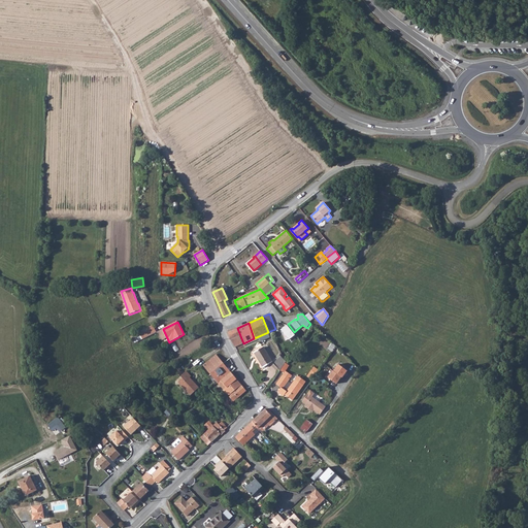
[(138,332),(142,339),(156,332),(153,325),(138,332)]
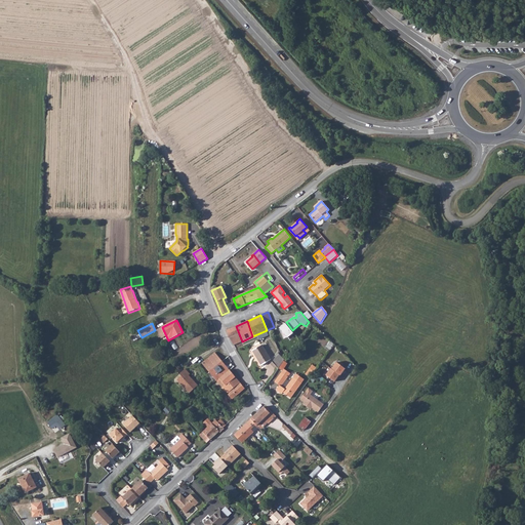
[(293,333),(285,323),(283,325),(279,326),(280,328),(279,328),(283,332),(281,333),(284,338),(287,337),(287,338),(293,333)]
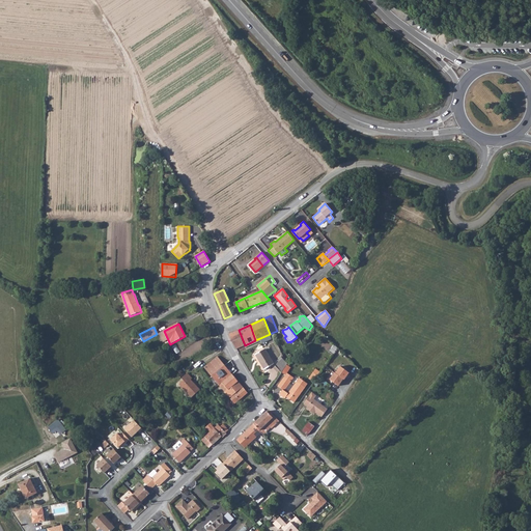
[(227,335),(231,343),(234,350),(245,345),(239,330),(227,335)]
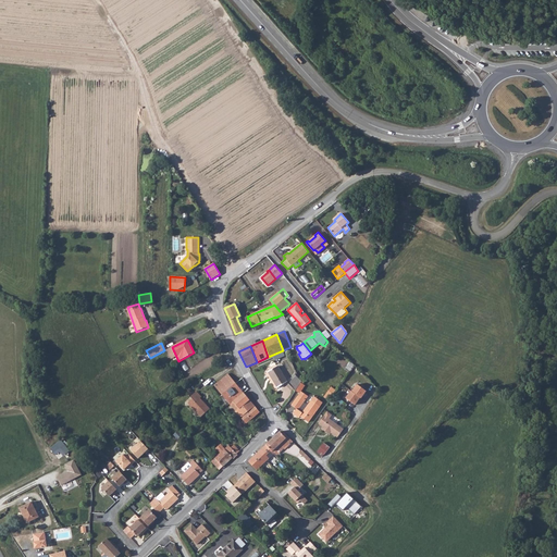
[(268,372),(277,387),(287,382),(279,367),(268,372)]
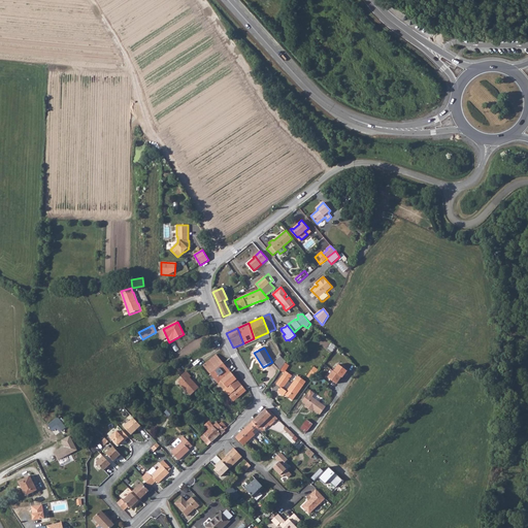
[(340,350),(334,357),(341,363),(348,357),(340,350)]
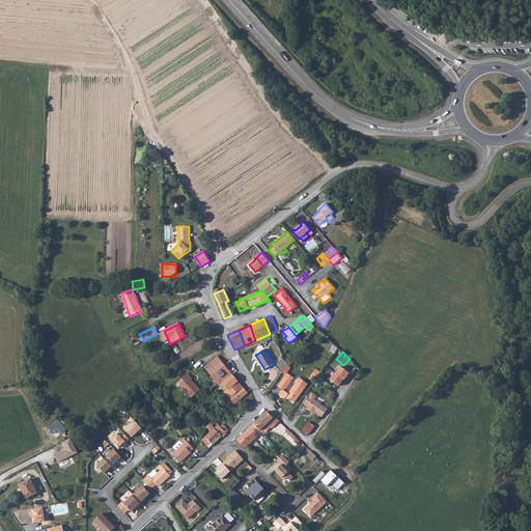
[(203,367),(211,376),(224,365),(217,356),(203,367)]
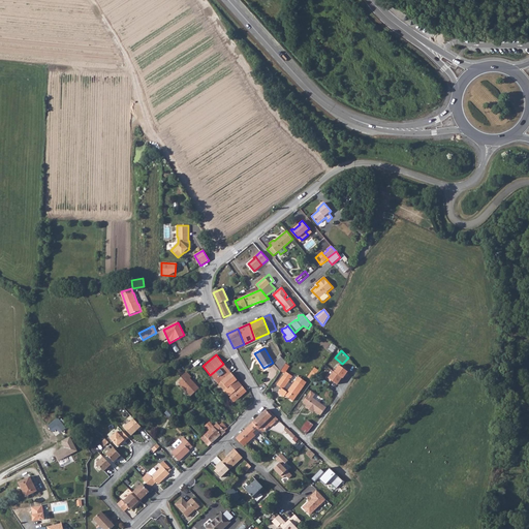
[(274,365),(278,369),(280,371),(286,362),(281,356),(274,365)]
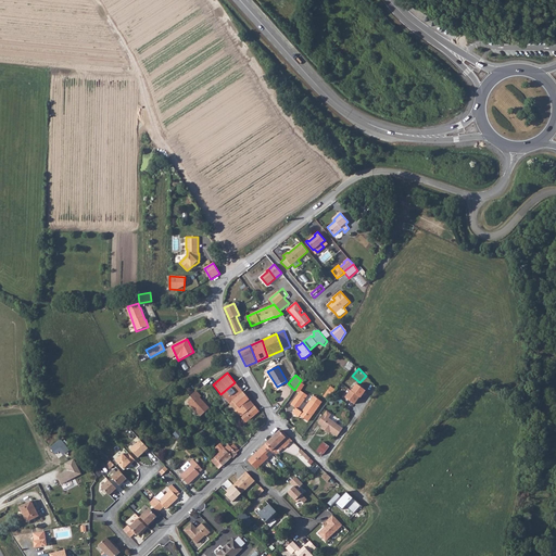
[(220,394),(229,404),(234,401),(243,392),(235,382),(220,394)]
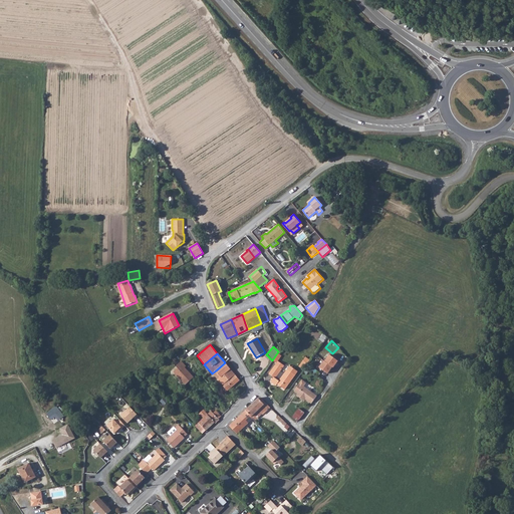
[(320,368),(330,373),(338,359),(328,353),(320,368)]
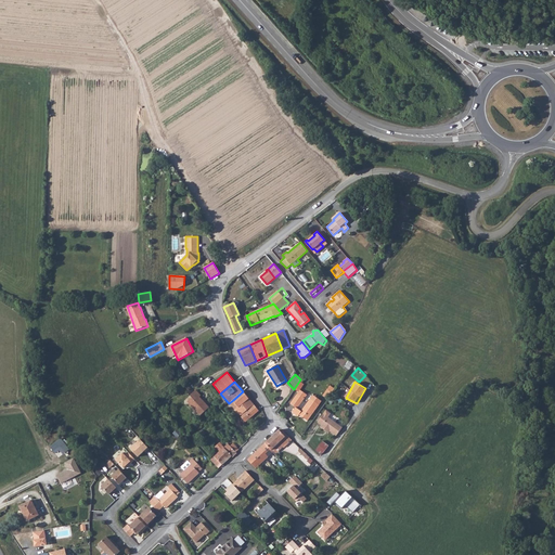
[(327,398),(335,388),(331,385),(323,395),(327,398)]
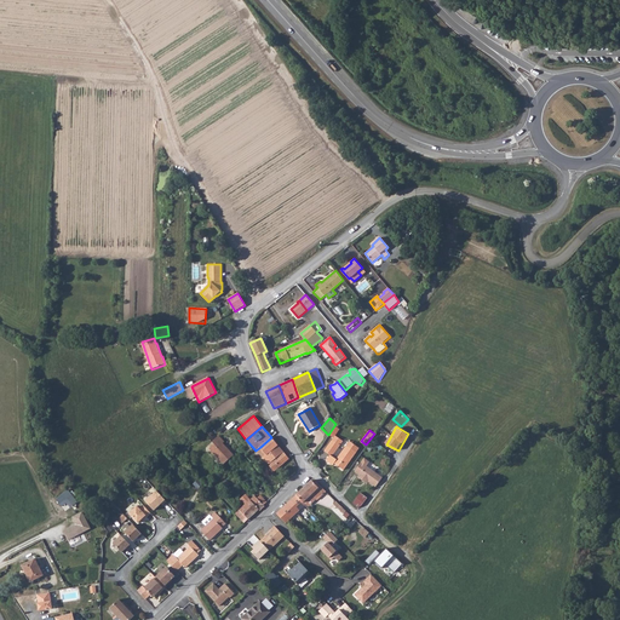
[(208,449),(223,464),(233,455),(222,443),(223,442),(218,436),(211,442),(213,445),(208,449)]
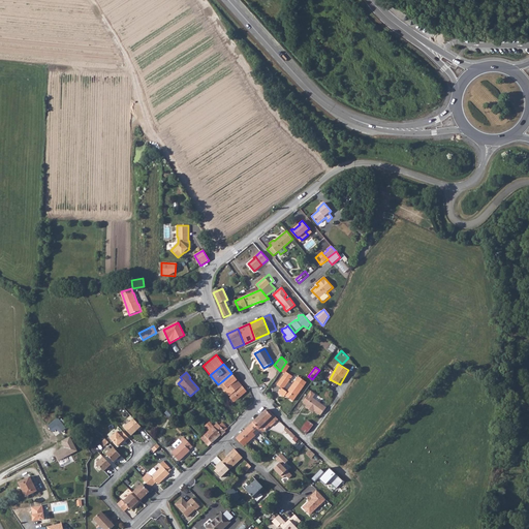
[(222,381),(227,387),(237,379),(231,373),(222,381)]
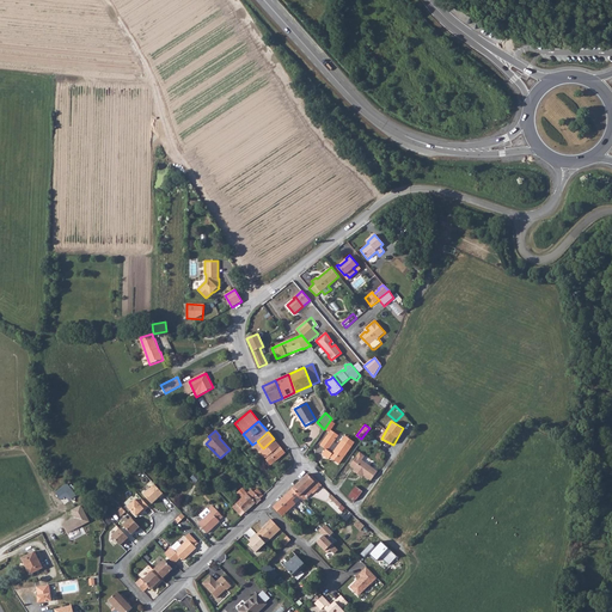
[(319,445),(325,450),(322,454),(328,459),(330,458),(338,464),(352,447),(342,440),(331,453),(328,451),(335,441),(328,435),(319,445)]
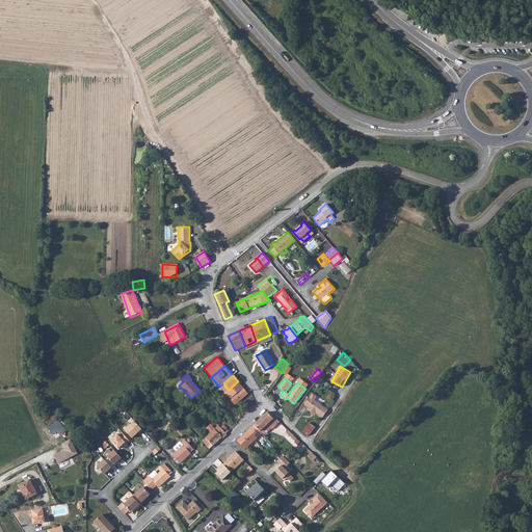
[(225,393),(232,400),(235,404),(248,394),(238,381),(229,390),(225,393)]
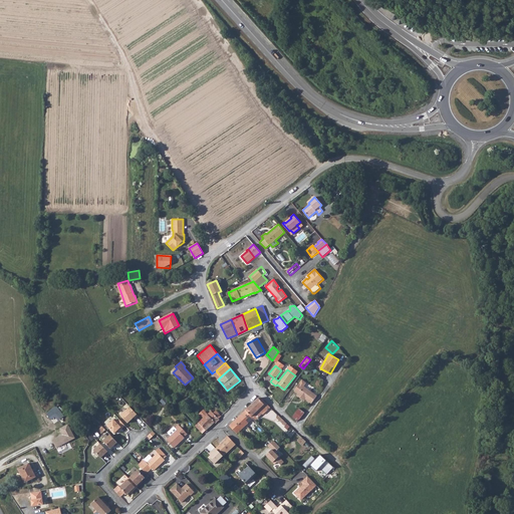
[(212,373),(218,379),(221,376),(216,370),(212,373)]
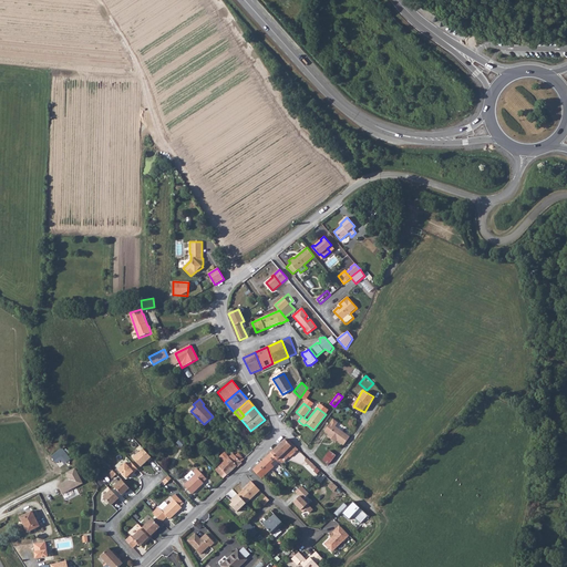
[(332,441),(334,439),(337,441),(343,445),(349,437),(330,423),(325,431),(329,435),(328,436),(332,441)]
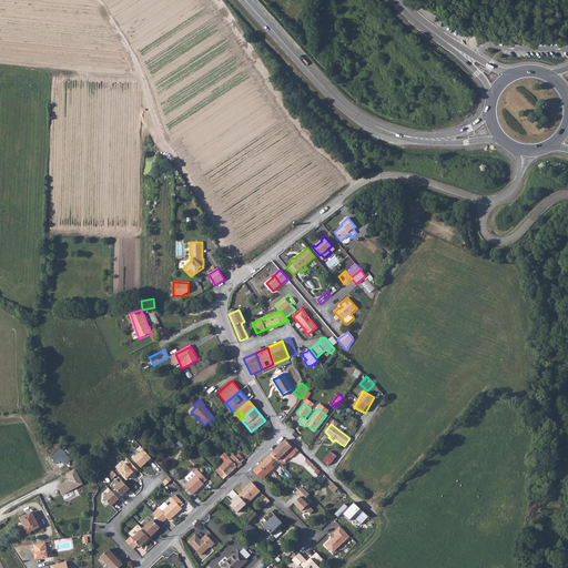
[(271,453),(277,460),(285,453),(290,457),(290,458),(298,450),(290,440),(287,443),(285,440),(271,453)]
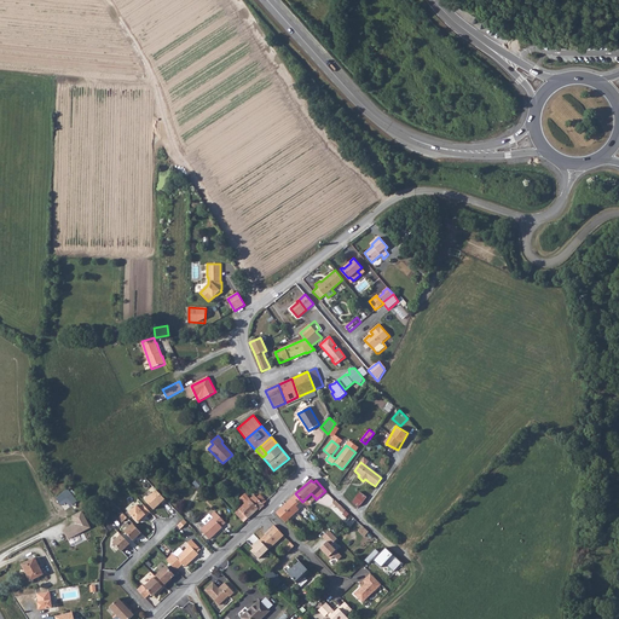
[(143,496),(145,499),(154,491),(150,489),(143,496)]
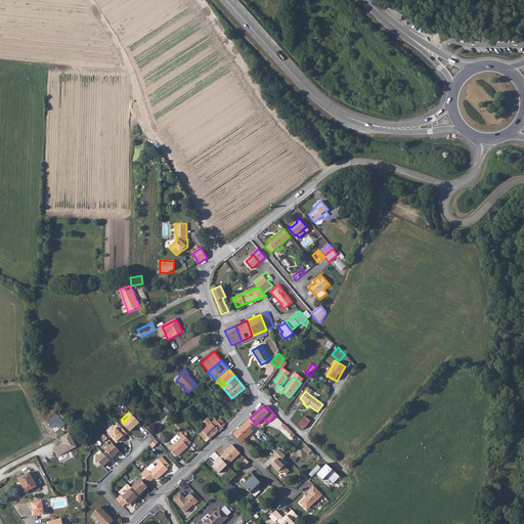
[(57,415),(47,422),(52,429),(56,426),(59,429),(66,425),(57,415)]
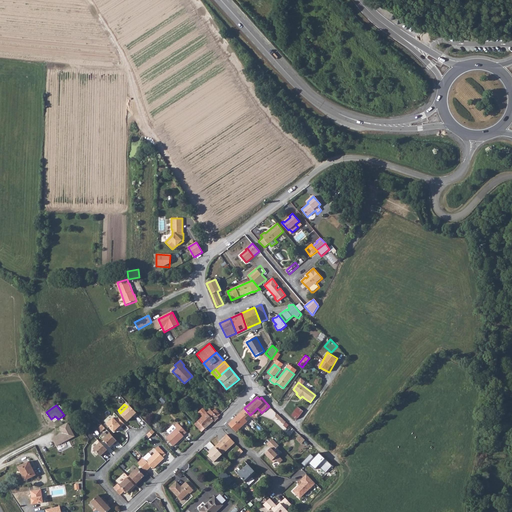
[(119,414),(127,421),(133,416),(134,417),(137,414),(128,405),(119,414)]
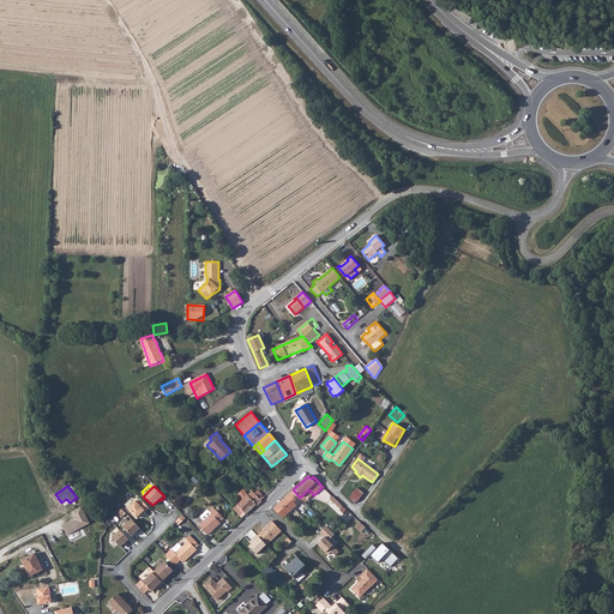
[(300,498),(293,489),(286,497),(295,507),(302,500),(300,498)]
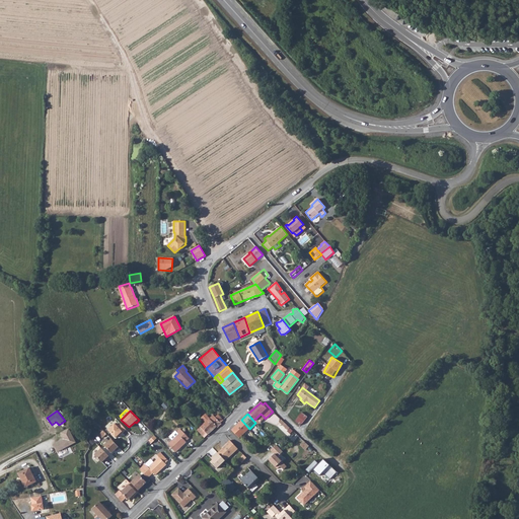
[(253,421),(255,423),(257,425),(265,418),(261,414),(253,421)]
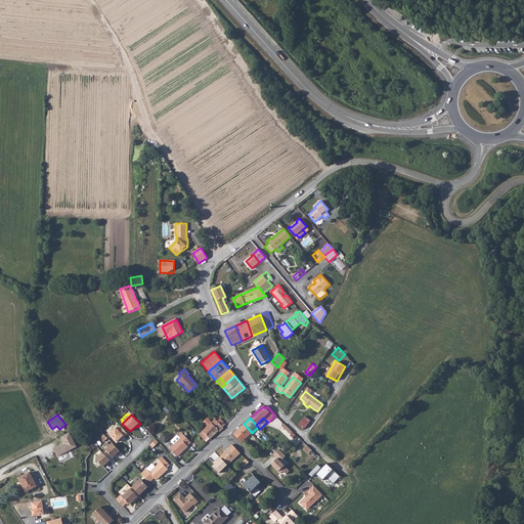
[(219,432),(223,428),(222,427),(217,421),(215,419),(211,423),(207,426),(199,434),(207,442),(218,431),(219,432)]
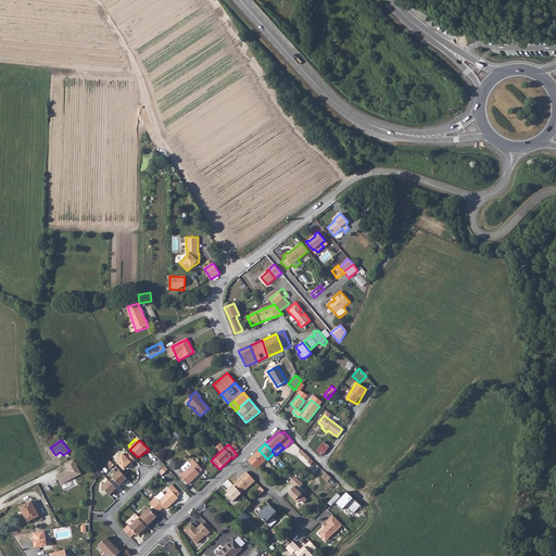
[(239,451),(234,444),(230,446),(236,453),(239,451)]
